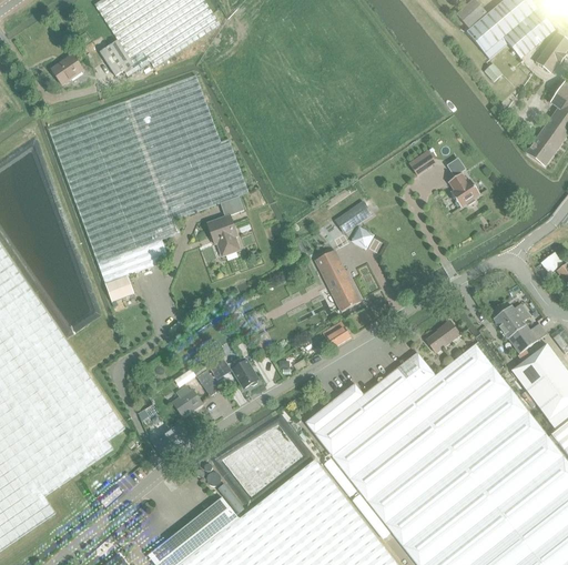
[(100,0),(93,4),(118,40),(134,63),(123,70),(128,76),(150,61),(153,67),(220,22),(203,0),(100,0)]
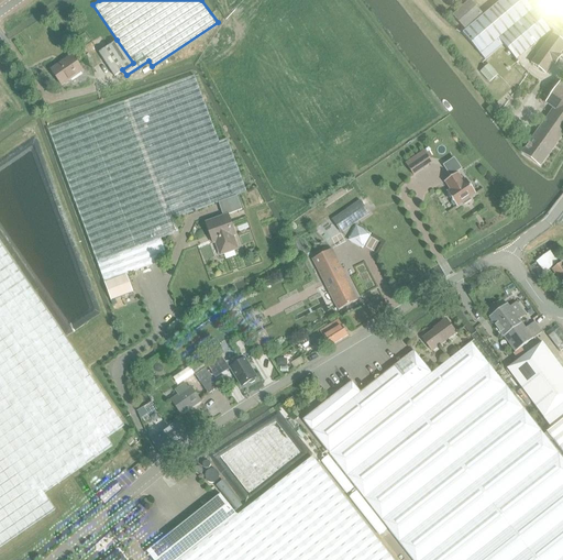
[(464,25),(482,11),(473,0),(467,0),(453,12),(464,25)]
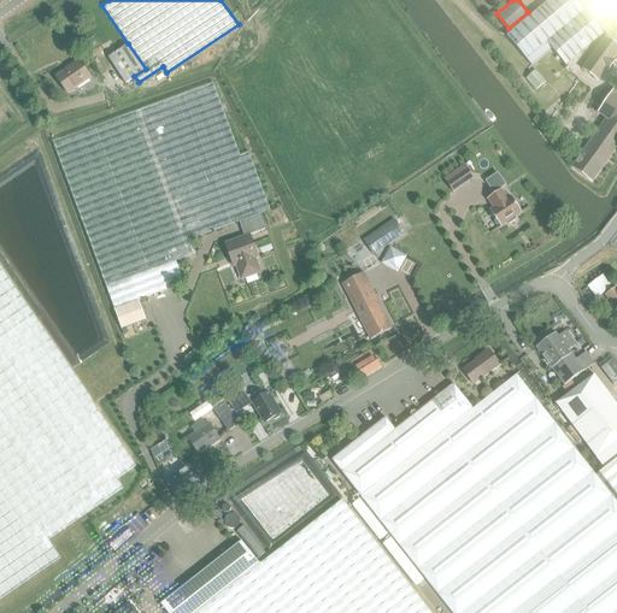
[(583,68),(585,66),(605,35),(576,0),(546,0),(506,33),(533,62),(553,46),(576,74),(583,68)]
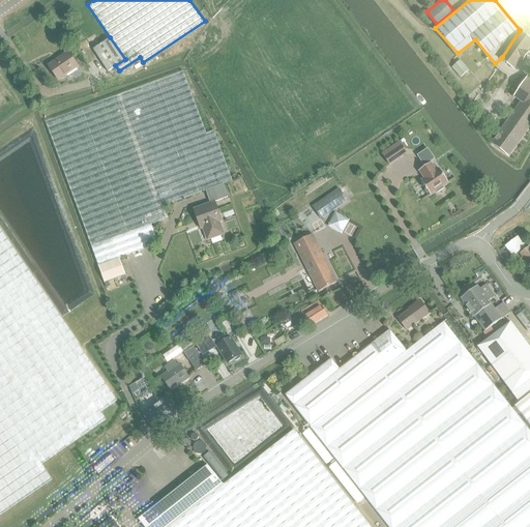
[(514,0),(526,12),(529,10),(529,8),(529,0),(514,0)]
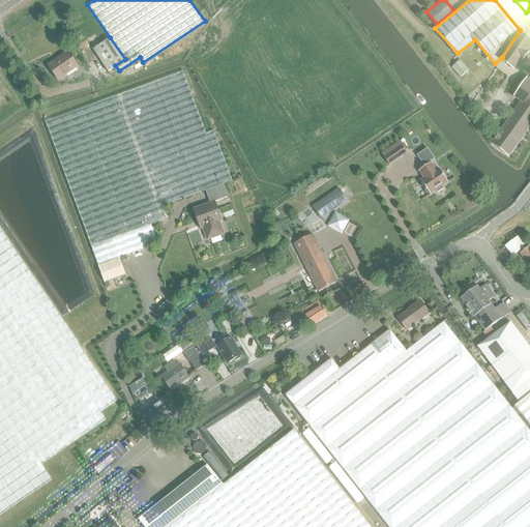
[(529,44),(529,37),(520,30),(502,57),(513,66),(521,57),(523,59),(528,51),(526,49),(529,44)]
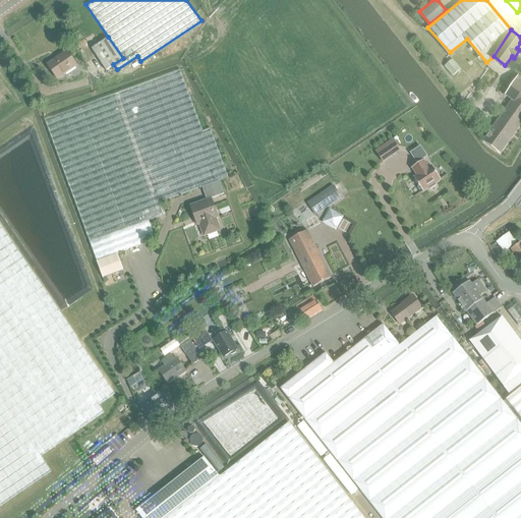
[(106,69),(113,64),(123,58),(108,37),(92,48),(106,69)]
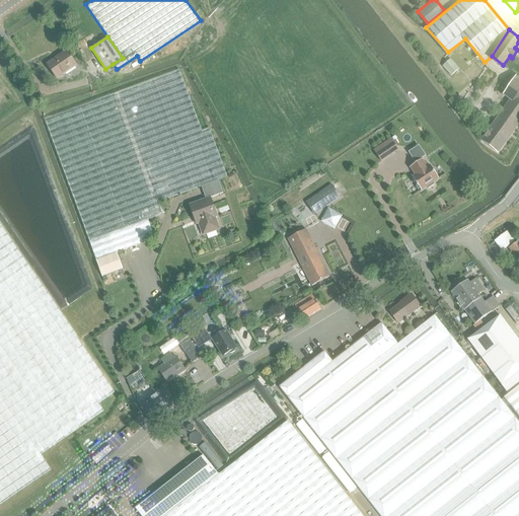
[(58,76),(76,63),(66,49),(48,62),(58,76)]
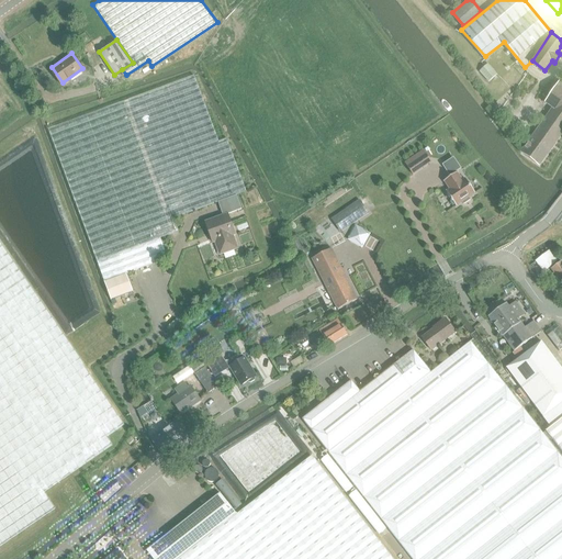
[(496,71),(487,62),(479,69),(489,79),(496,71)]
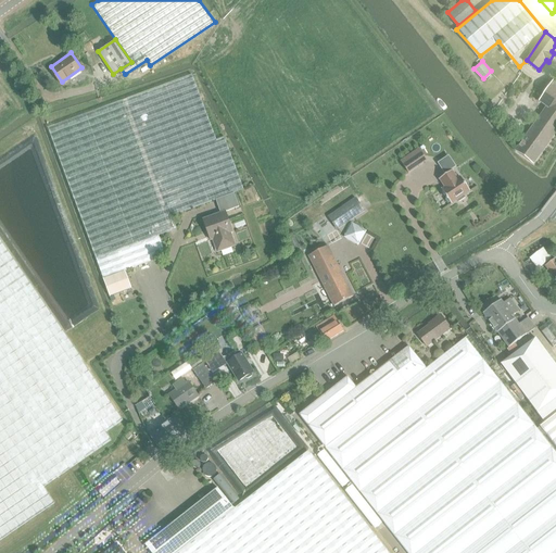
[(48,126),(103,276),(124,268),(166,253),(159,234),(177,227),(173,214),(243,187),(225,135),(216,138),(192,73),(48,126)]
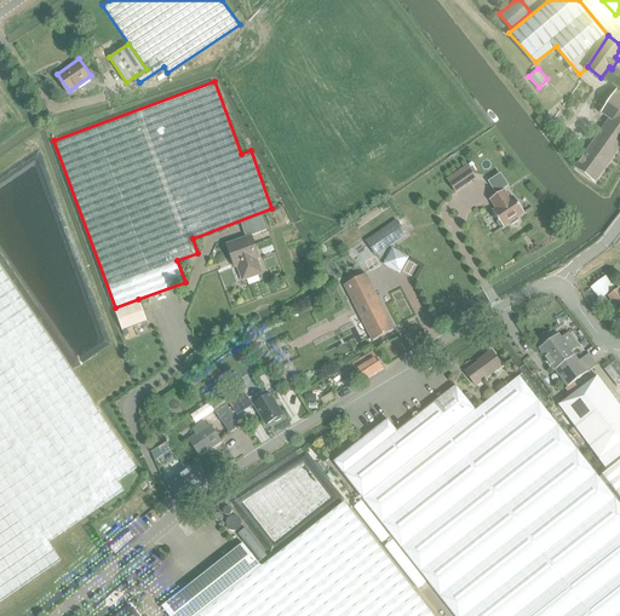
[(619,92),(618,90),(602,111),(610,117),(575,166),(595,179),(619,143),(619,92)]
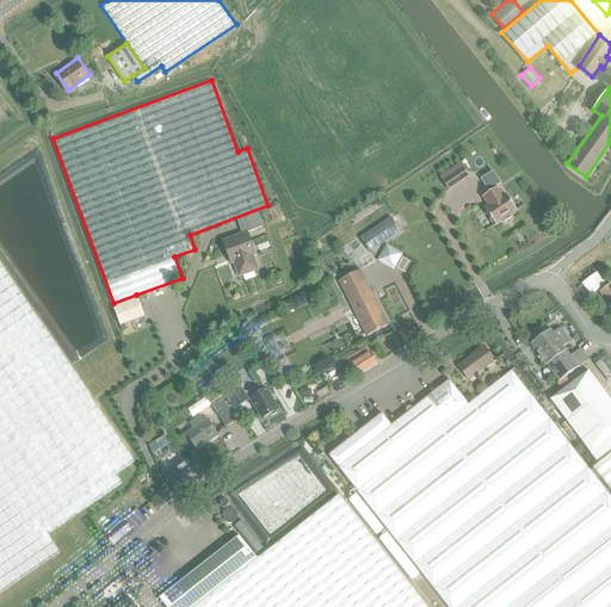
[(461,160),(450,167),(460,180),(470,173),(461,160)]
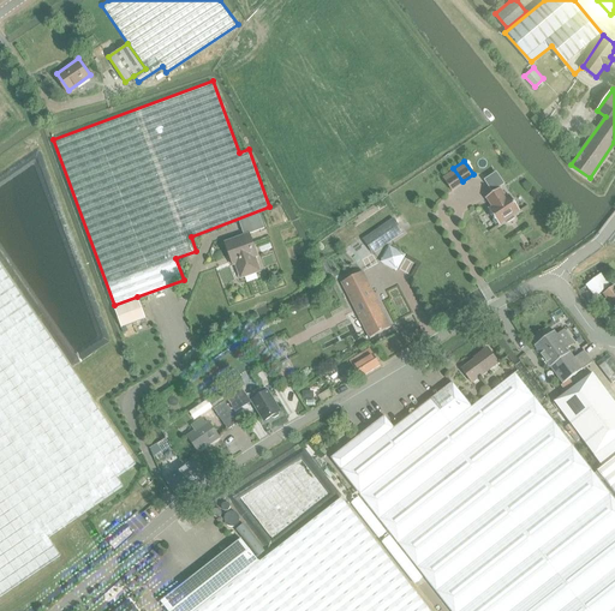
[(500,186),(485,195),(493,204),(489,207),(499,222),(506,217),(507,220),(515,215),(513,213),(520,208),(509,192),(506,195),(500,186)]
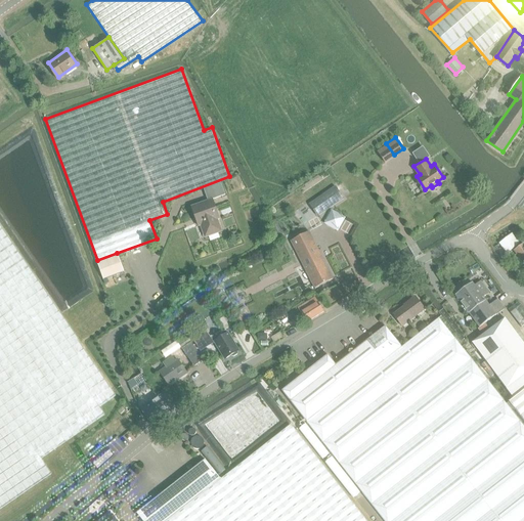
[(191,205),(199,224),(202,223),(206,234),(209,232),(211,233),(216,231),(217,230),(221,228),(220,226),(220,225),(218,220),(217,219),(217,217),(219,216),(213,198),(225,192),(221,180),(204,186),(208,199),(191,205)]
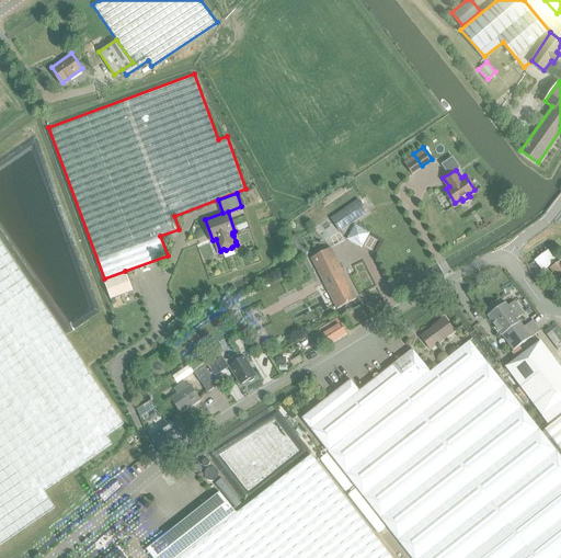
[(359,197),(332,216),(341,228),(368,209),(359,197)]
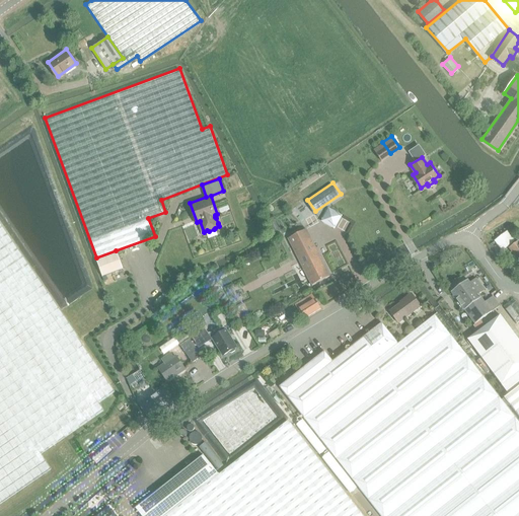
[(328,205),(321,219),(335,227),(343,213),(328,205)]
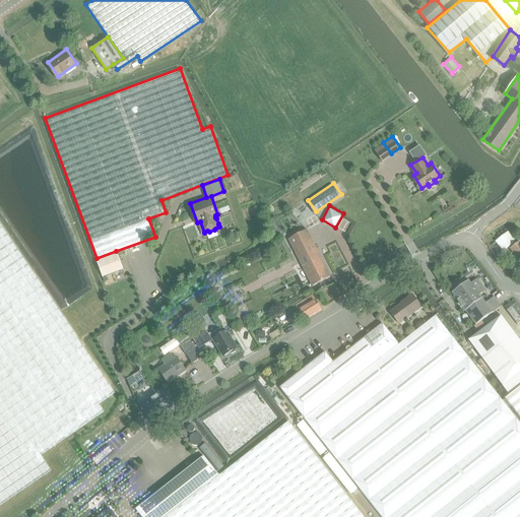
[(0,503),(51,468),(41,453),(105,408),(100,401),(116,390),(0,222),(0,503)]
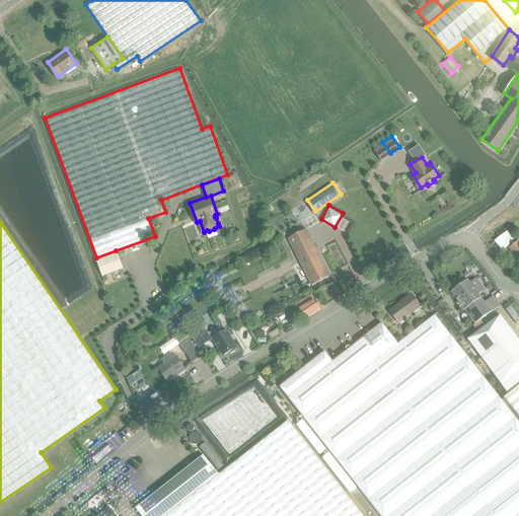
[(289,234),(308,275),(312,284),(330,275),(329,272),(316,248),(305,226),(289,234)]
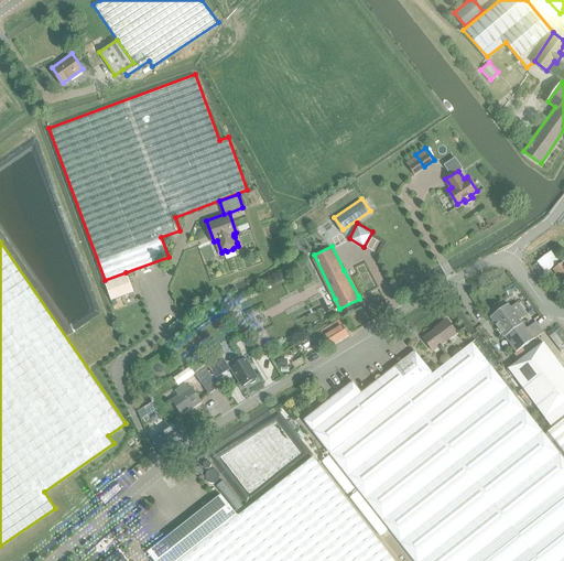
[(545,270),(560,260),(551,249),(538,259),(545,270)]
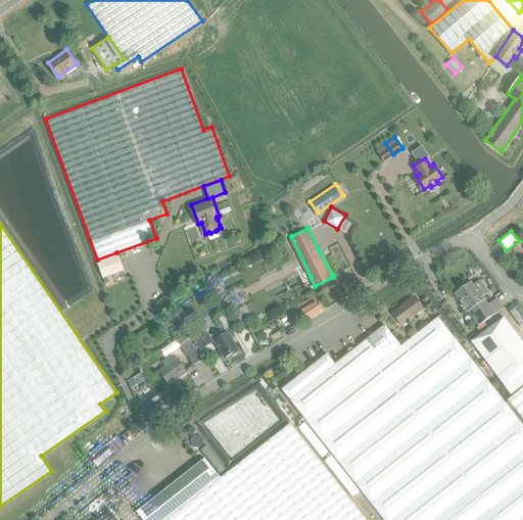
[(522,241),(513,248),(518,254),(514,257),(519,265),(522,262),(522,241)]
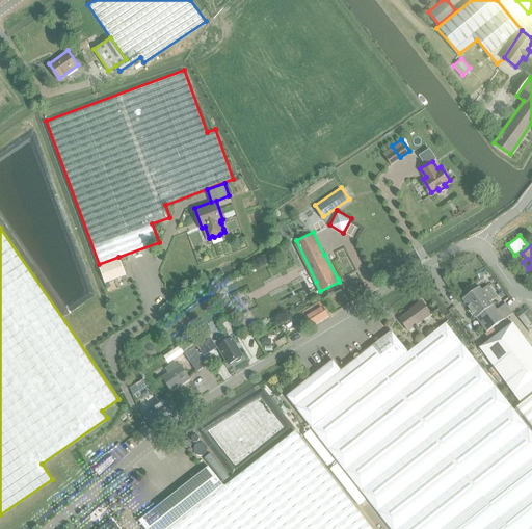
[(125,274),(118,257),(99,264),(105,282),(125,274)]
